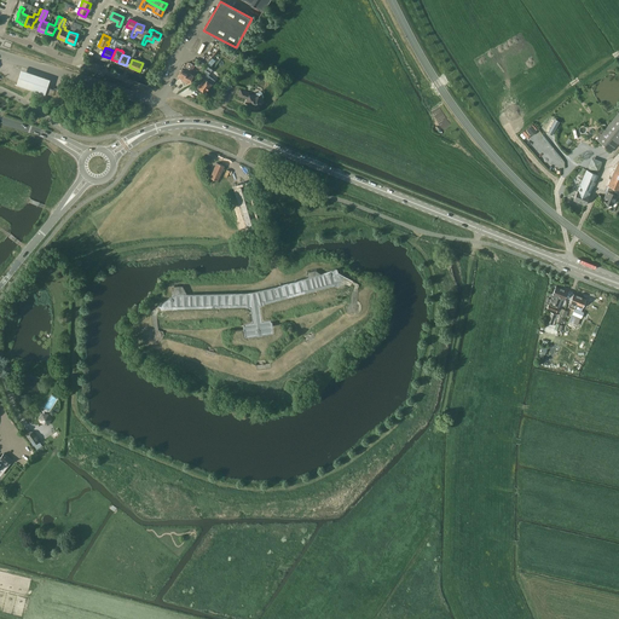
[(183,80),(192,64),(190,63),(187,63),(186,64),(184,64),(177,76),(183,80)]
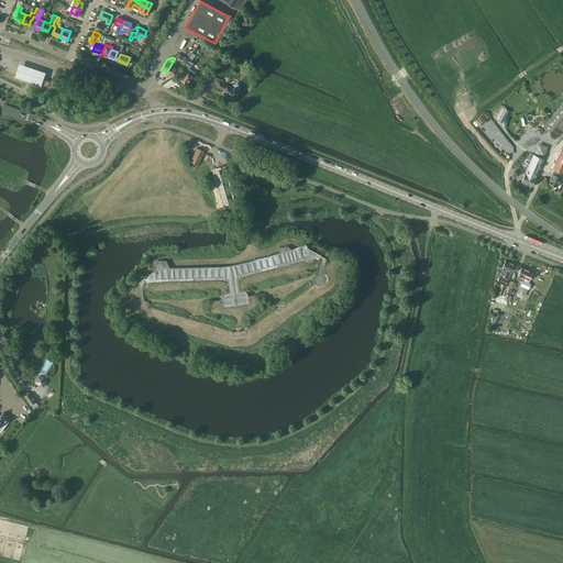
[(175,58),(166,73),(172,76),(176,68),(173,66),(174,64),(175,64),(177,59),(175,58)]
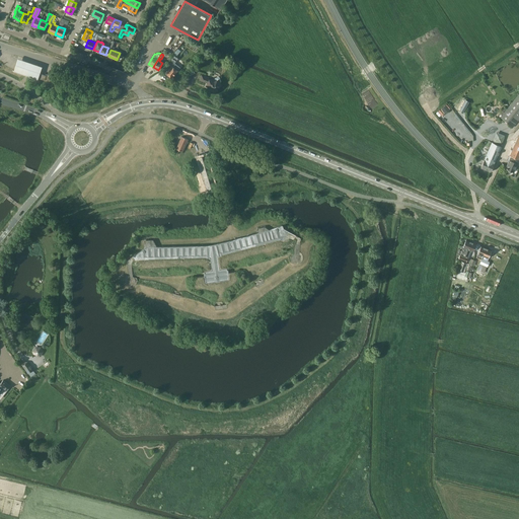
[(167,72),(166,74),(167,75),(167,76),(169,77),(170,77),(171,78),(177,71),(179,67),(174,63),(177,58),(174,55),(167,63),(171,66),(167,71),(167,72)]
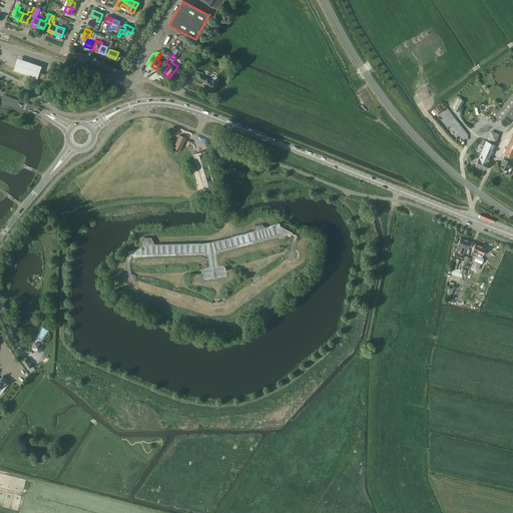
[(42,65),(18,57),(16,63),(14,70),(38,78),(40,70),(42,65)]
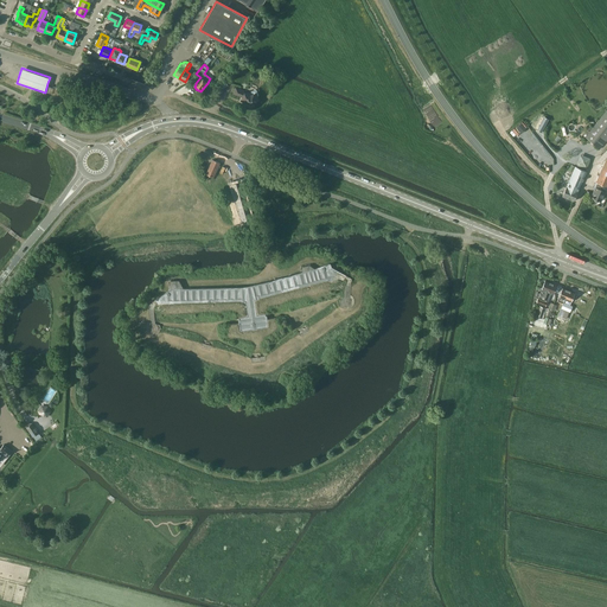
[(236,88),(234,94),(240,96),(242,95),(243,96),(241,101),(247,103),(247,106),(250,107),(255,106),(253,102),(259,100),(257,97),(259,95),(256,90),(255,90),(251,91),(251,93),(251,94),(250,95),(244,93),(243,90),(236,88)]
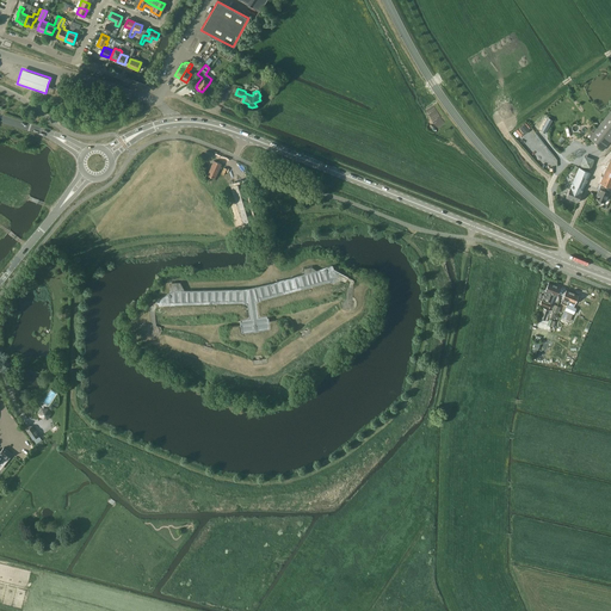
[(588,137),(604,149),(610,140),(610,110),(599,124),(588,137)]
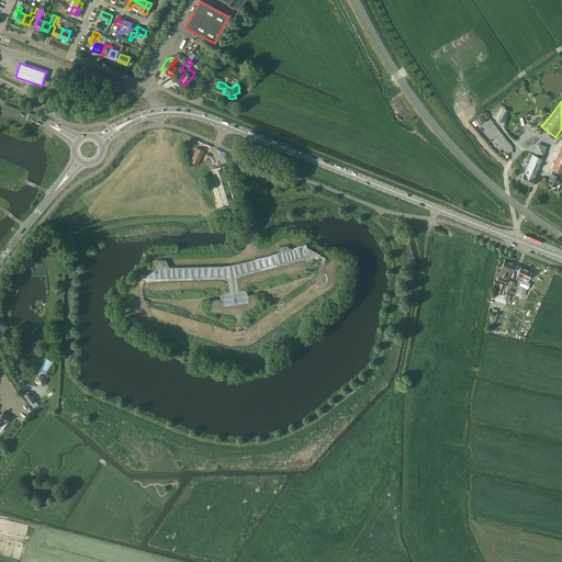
[(503,108),(497,120),(502,122),(508,110),(503,108)]
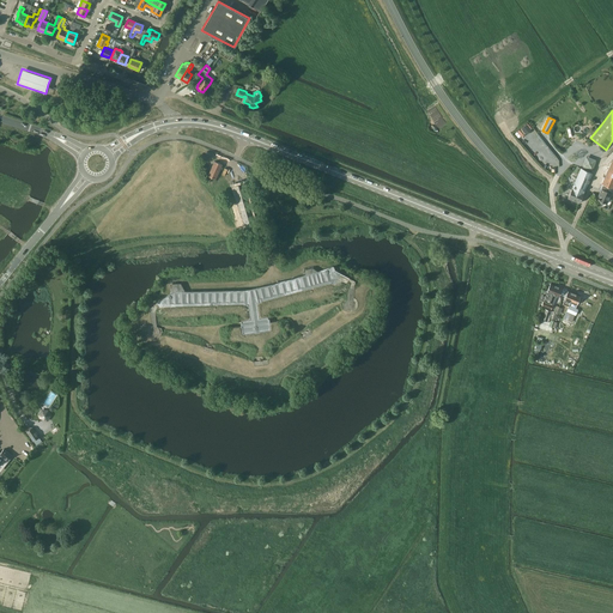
[(593,170),(596,158),(586,156),(582,168),(593,170)]
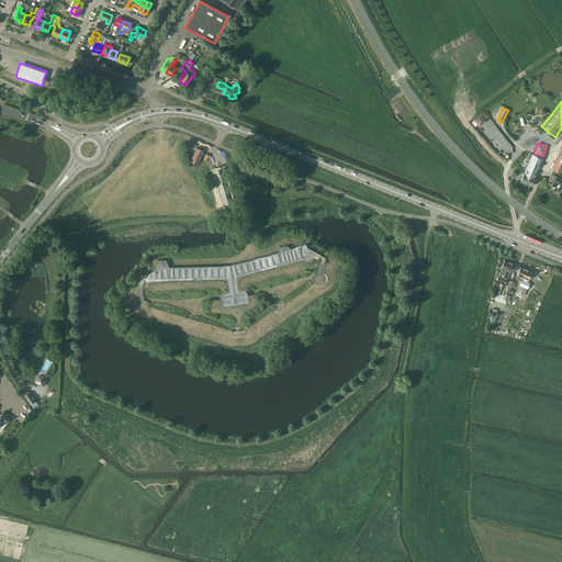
[(551,176),(548,182),(550,183),(550,184),(550,186),(552,187),(553,186),(555,187),(561,172),(561,146),(561,147),(550,173),(551,173),(550,176),(551,176)]
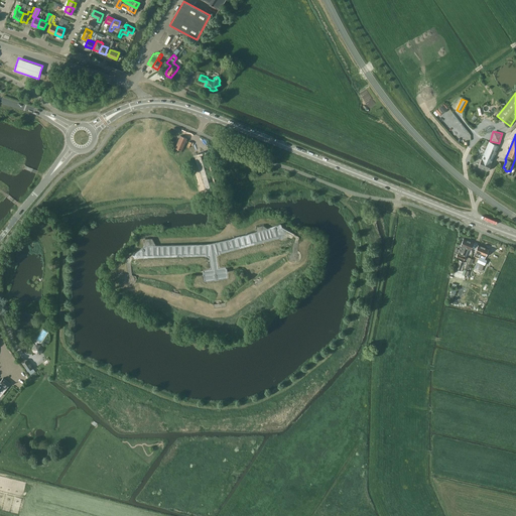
[(181,151),(186,139),(180,136),(174,148),(181,151)]
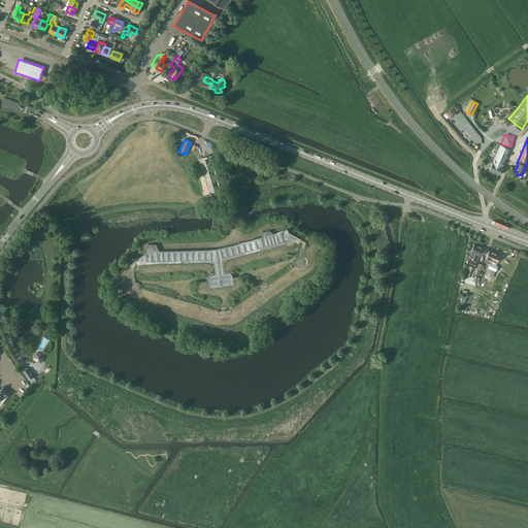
[(499,174),(510,150),(500,144),(489,170),(499,174)]
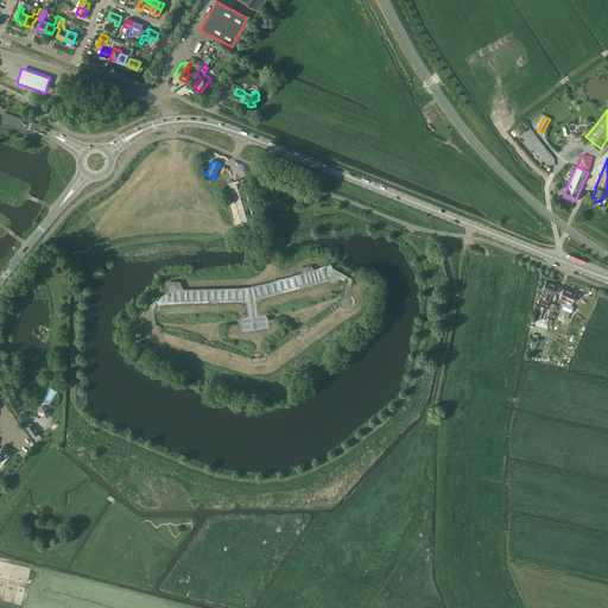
[(253,221),(241,182),(232,184),(244,223),(253,221)]
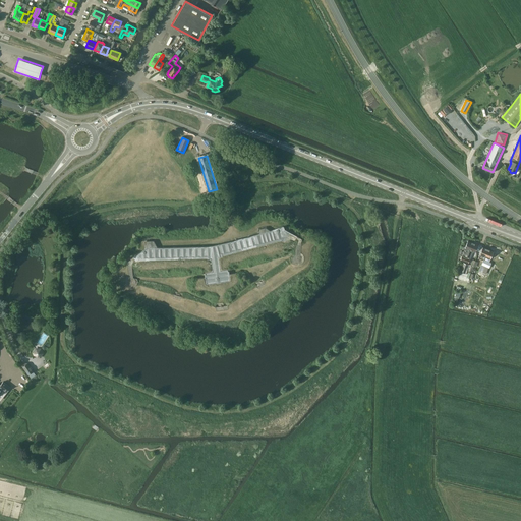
[(199,247),(157,248),(154,241),(147,241),(146,242),(147,248),(127,262),(128,277),(126,278),(125,279),(125,281),(125,283),(125,285),(127,287),(129,288),(131,288),(133,288),(135,287),(136,285),(137,283),(174,295),(173,298),(180,300),(181,297),(216,307),(216,311),(227,309),(227,306),(256,286),(258,289),(265,284),(264,282),(292,262),(293,264),(294,265),(296,266),(298,266),(300,265),(302,264),(303,263),(304,261),(304,258),(303,256),(302,254),(300,253),(302,240),(285,230),(284,227),(283,227),(270,231),(266,228),(259,229),(259,230),(258,234),(220,244),(213,246),(208,246),(199,247)]
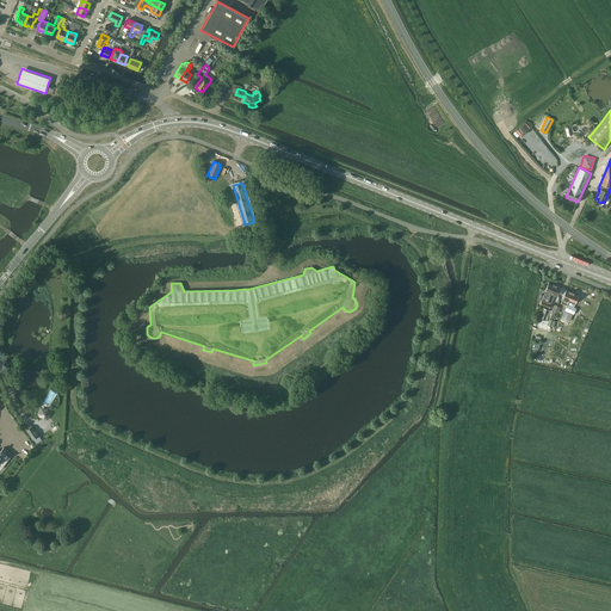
[(539,300),(542,301),(548,303),(555,285),(548,283),(545,291),(548,292),(547,294),(545,294),(544,296),(542,295),(539,300)]
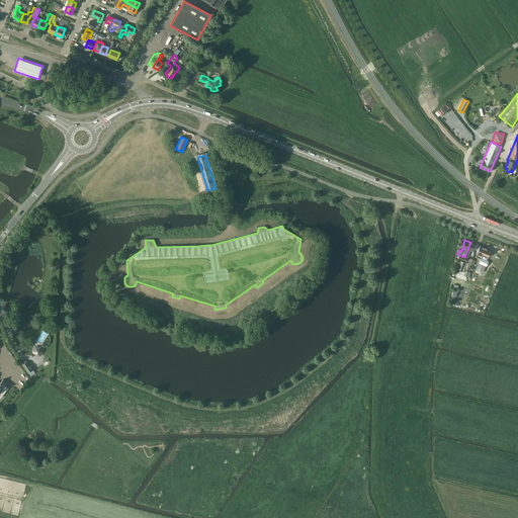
[(470,242),(464,257),(459,255),(457,258),(465,261),(467,258),(466,258),(470,250),(472,251),(476,244),(470,242)]
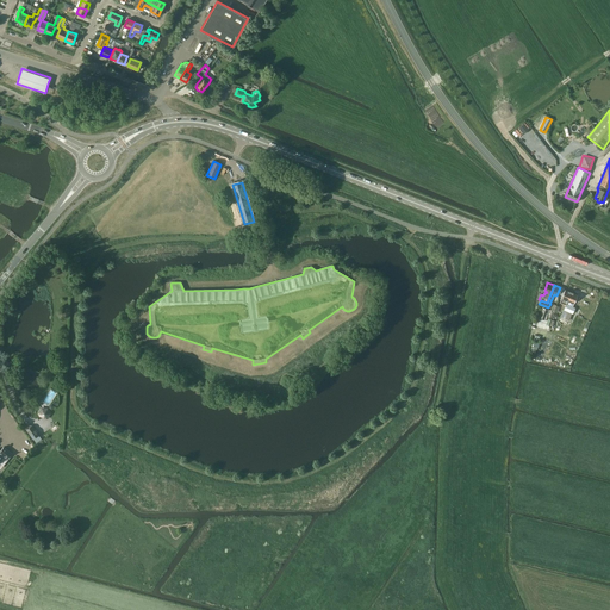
[(565,290),(561,298),(568,300),(572,292),(566,290),(565,290)]
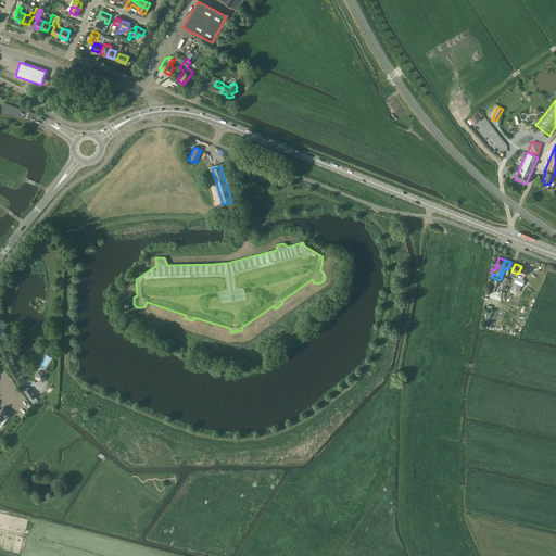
[(518,274),(514,282),(518,283),(515,291),(518,292),(521,287),(522,286),(525,280),(521,279),(523,276),(526,268),(521,266),(518,274)]
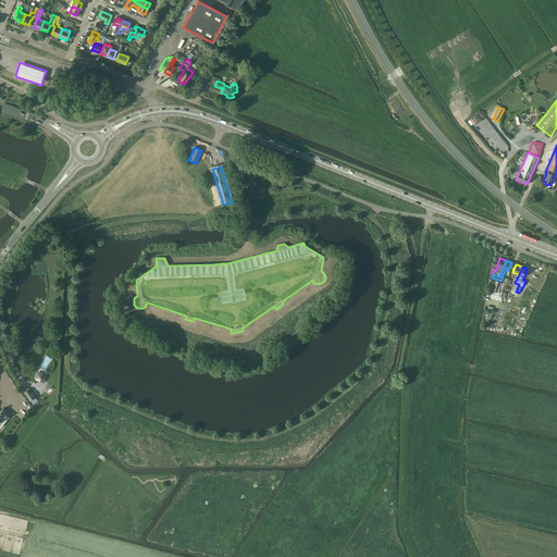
[(489,295),(487,296),(490,297),(500,301),(502,298),(500,298),(503,291),(500,289),(499,293),(497,292),(500,282),(496,281),(493,291),(492,289),(492,293),(490,292),(489,295)]
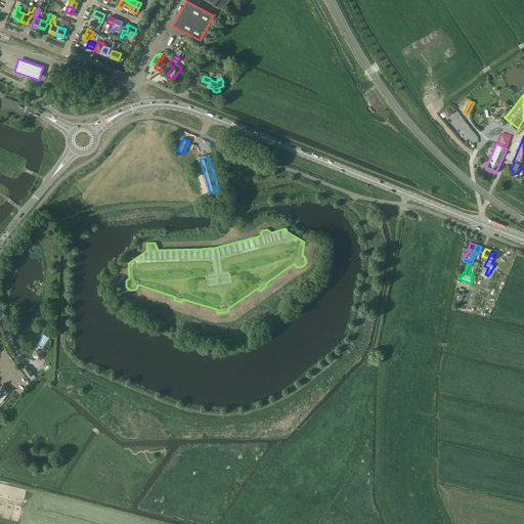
[(23,368),(29,377),(33,374),(28,365),(23,368)]
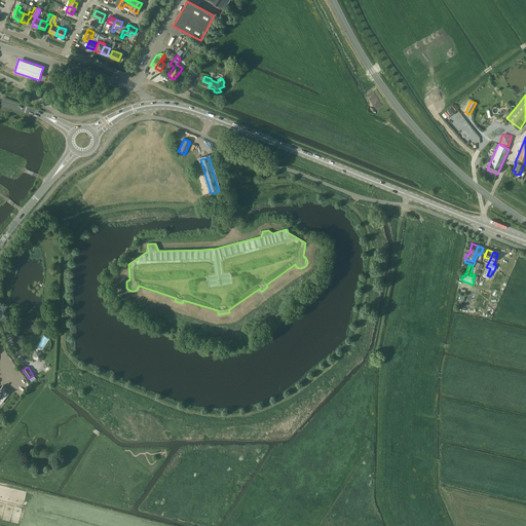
[(0,398),(2,395),(3,392),(7,396),(10,391),(3,385),(0,388),(0,398)]
